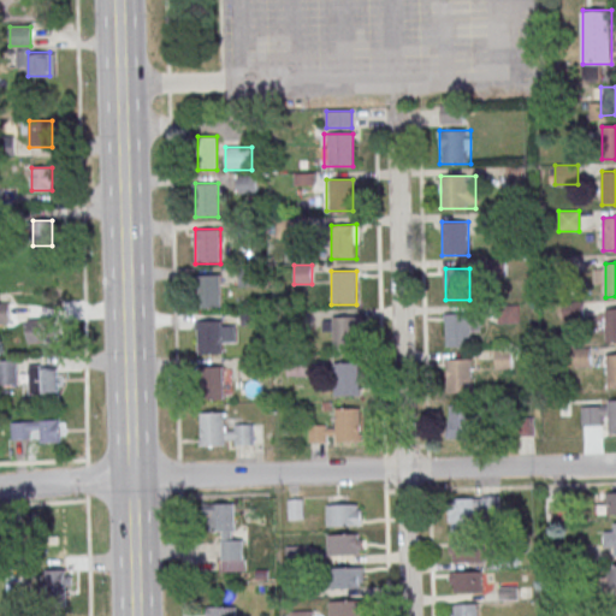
[(221,307),(221,274),(197,274),(197,307),(221,307)]
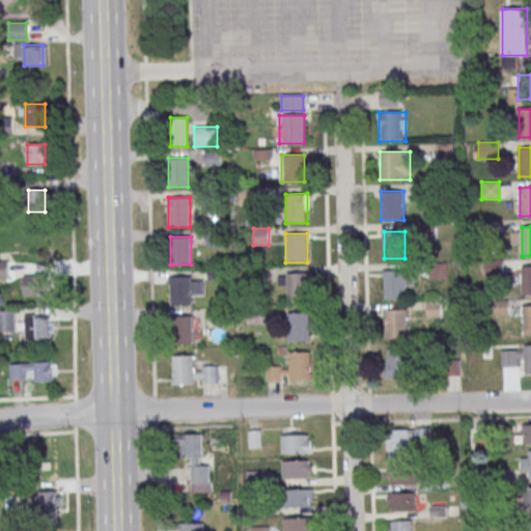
[(522,295),(530,295),(530,266),(522,266),(522,295)]
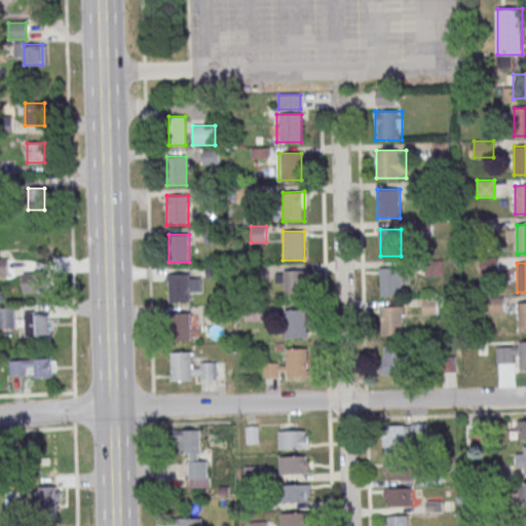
[(403,268),(380,268),(380,297),(403,297),(403,268)]
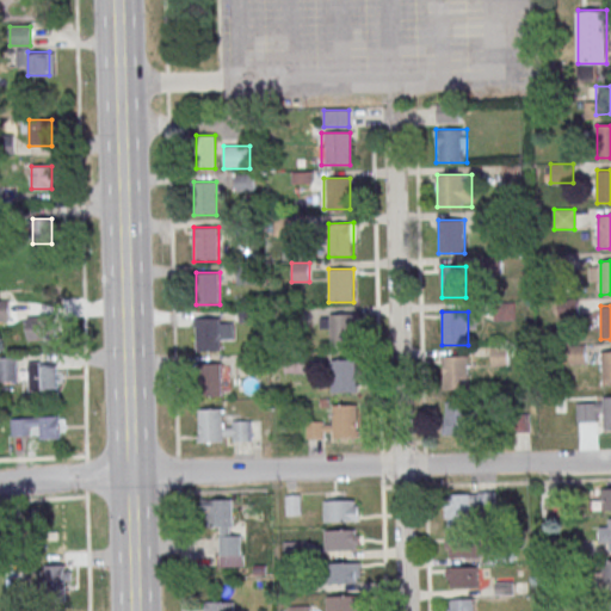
[(355,314),(329,314),(329,347),(355,347),(355,314)]
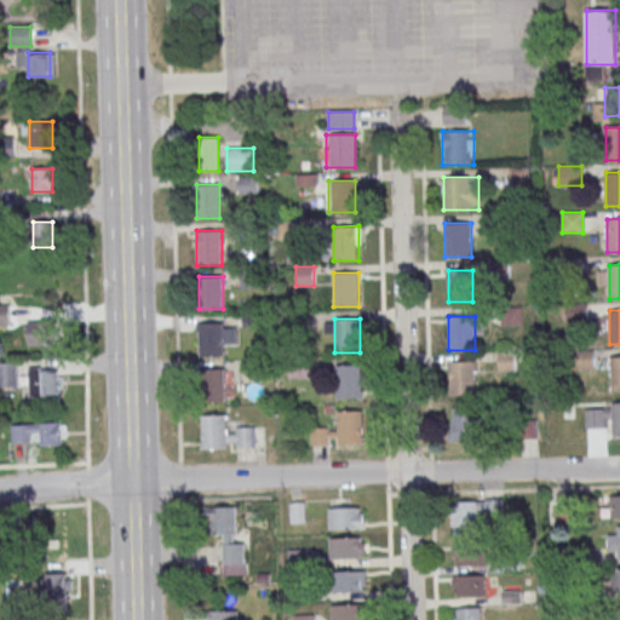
[(27,345),(52,345),(52,321),(27,321),(27,345)]
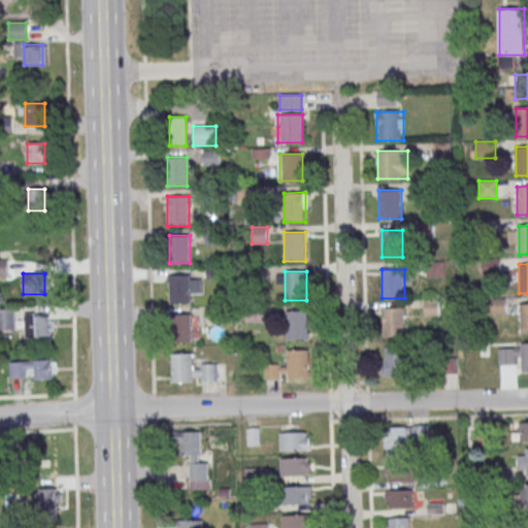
[(201,274),(168,274),(168,303),(190,303),(190,293),(201,293),(201,274)]
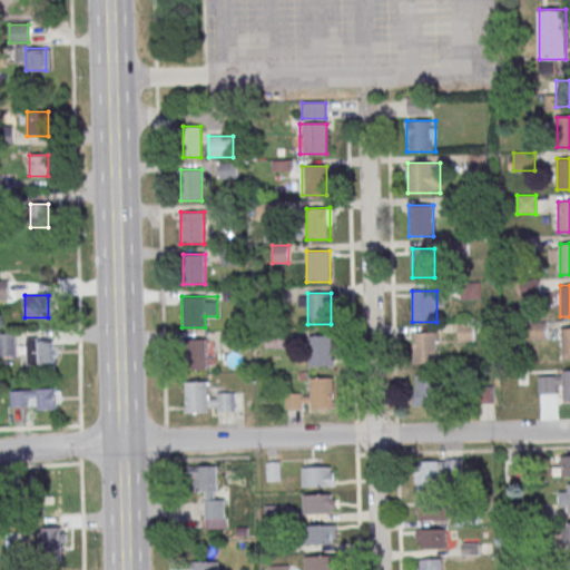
[(436,332),(415,332),(415,363),(436,363),(436,332)]
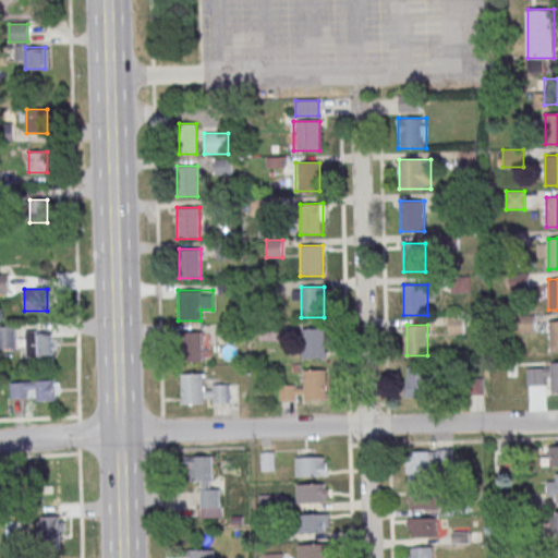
[(0,349),(16,349),(16,327),(0,326),(0,349)]
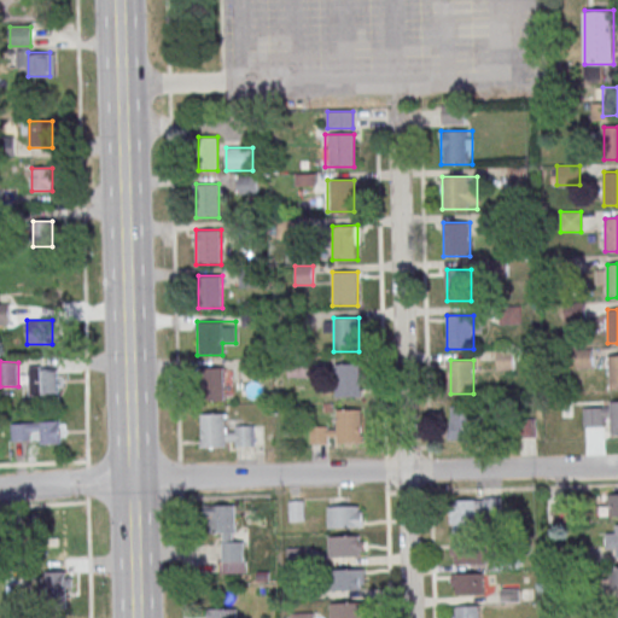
[(336,397),(360,397),(360,363),(336,363),(336,397)]
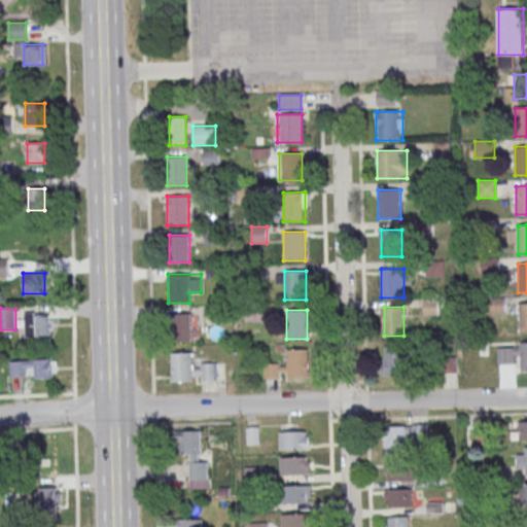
[(49,312),(25,312),(25,338),(49,338),(49,312)]
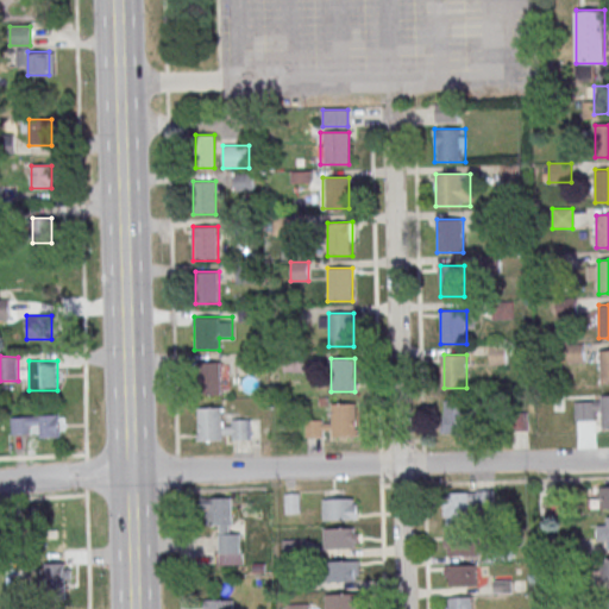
[(201,362),(201,394),(224,394),(224,362),(201,362)]
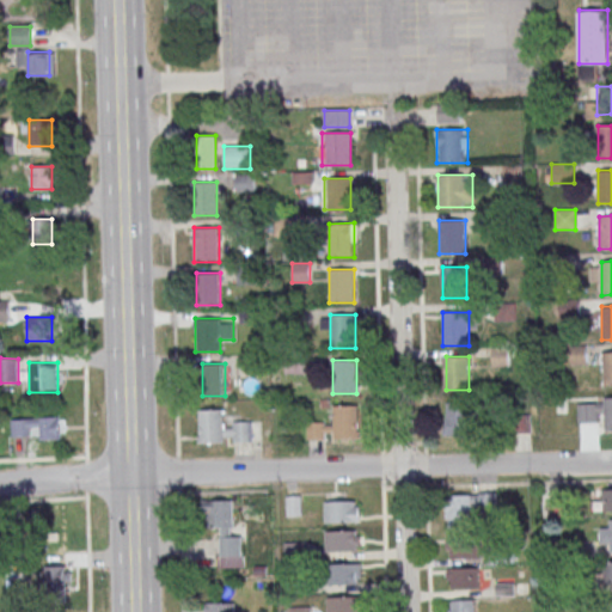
[(604,432),(611,430),(611,398),(576,398),(577,422),(604,422),(604,432)]
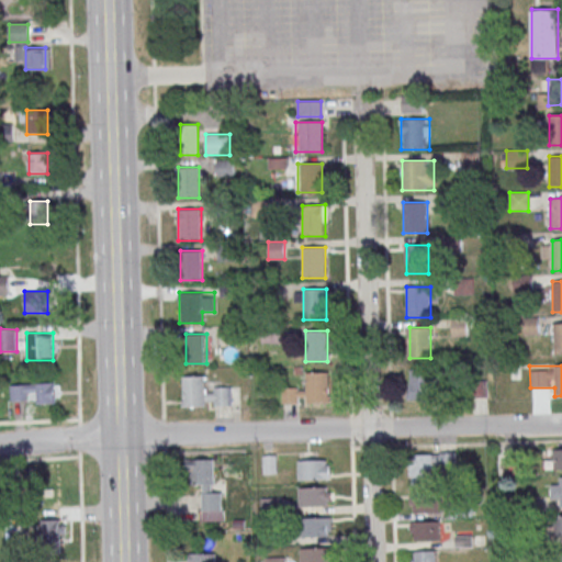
[(433,368),(409,368),(409,400),(433,400),(433,368)]
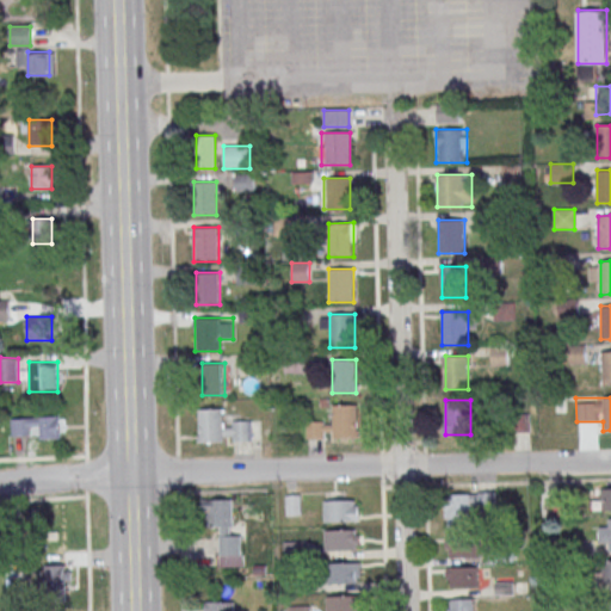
[(359,438),(359,405),(332,405),(332,420),(307,420),(307,438),(359,438)]
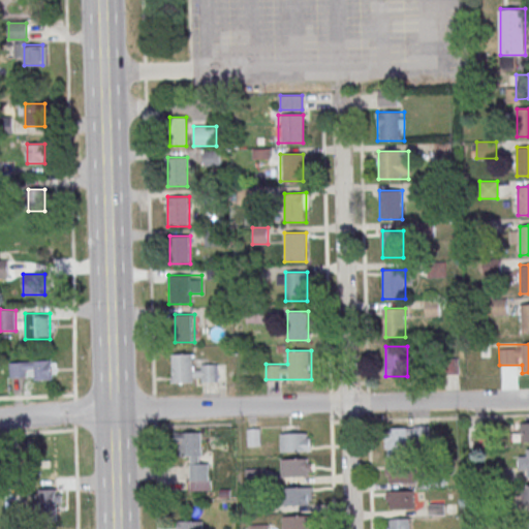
[(226,383),(226,365),(194,365),(194,354),(172,354),(172,383),(226,383)]
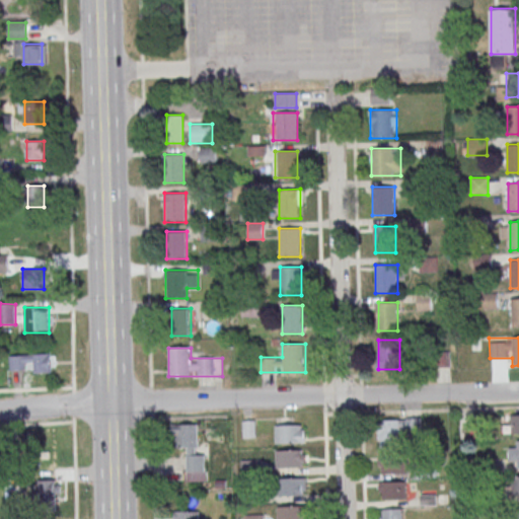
[(10,355),(10,373),(26,373),(25,364),(33,364),(33,373),(56,372),(55,354),(10,355)]
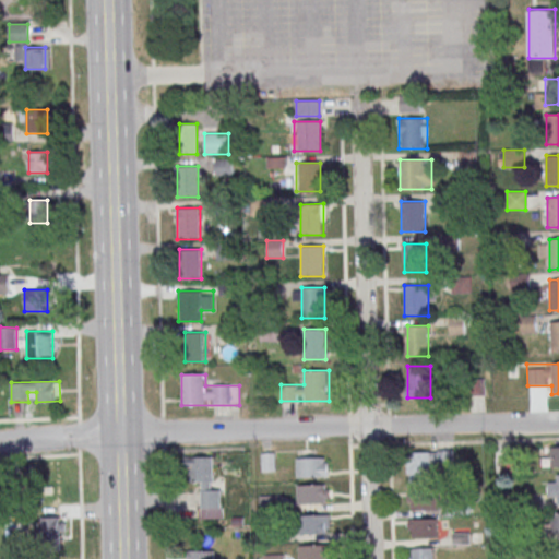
[(558,466),(558,447),(550,447),(550,458),(543,458),(543,467),(558,466)]
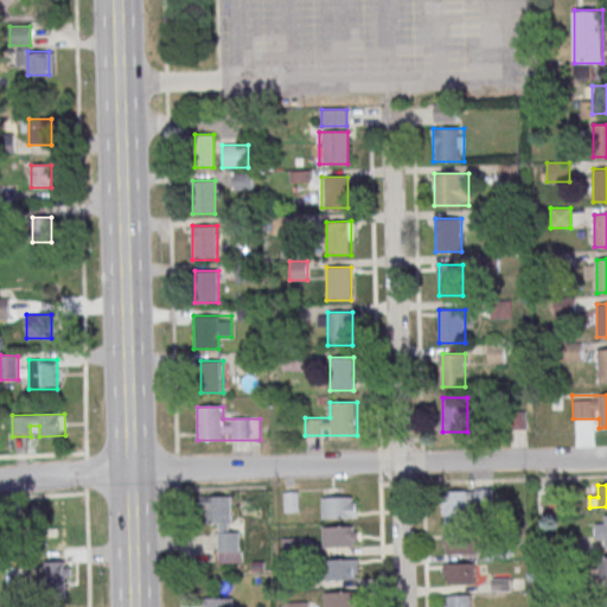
[(474,523),(474,491),(442,492),(442,524),(474,523)]
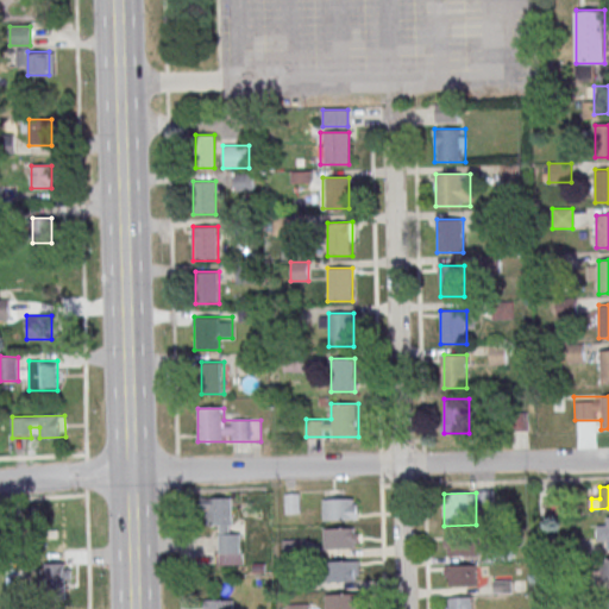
[(286,494),(286,514),(300,514),(300,494),(286,494)]
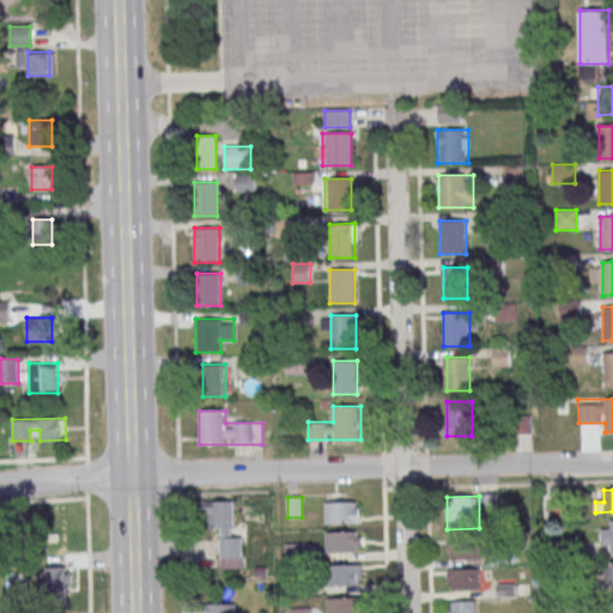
[(325,523),(360,523),(360,497),(325,497),(325,523)]
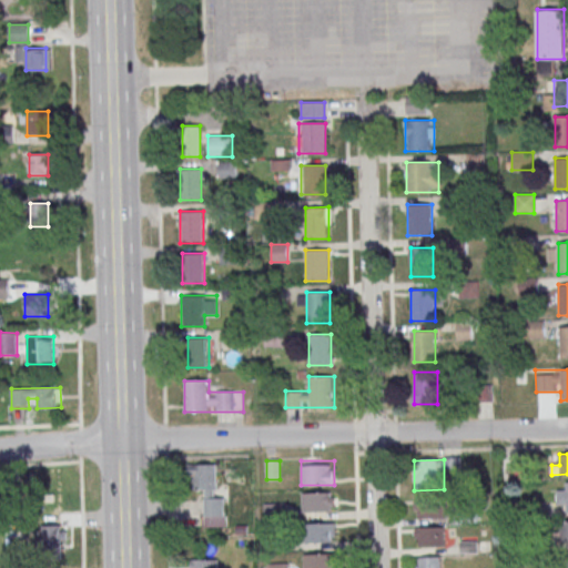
[(217,465),(190,464),(189,489),(203,489),(203,524),(224,524),(224,495),(216,495),(217,465)]
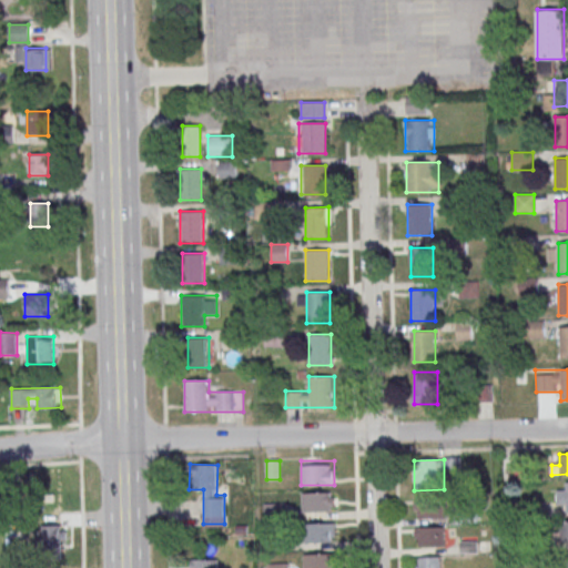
[(567,511),(567,482),(557,483),(557,513),(567,511)]
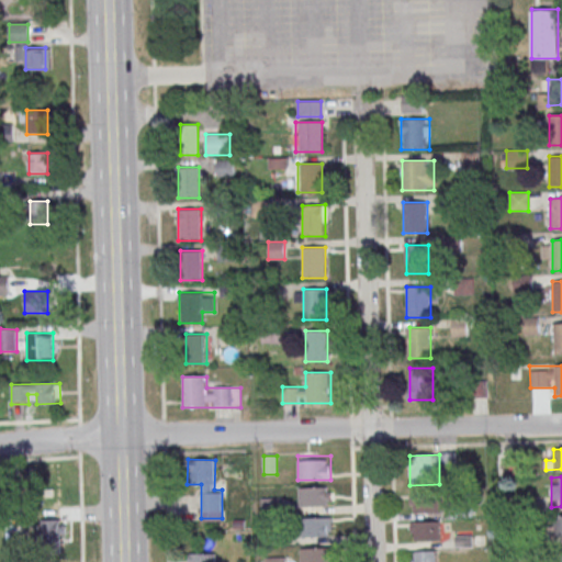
[(59,482),(35,482),(35,508),(59,508),(59,482)]
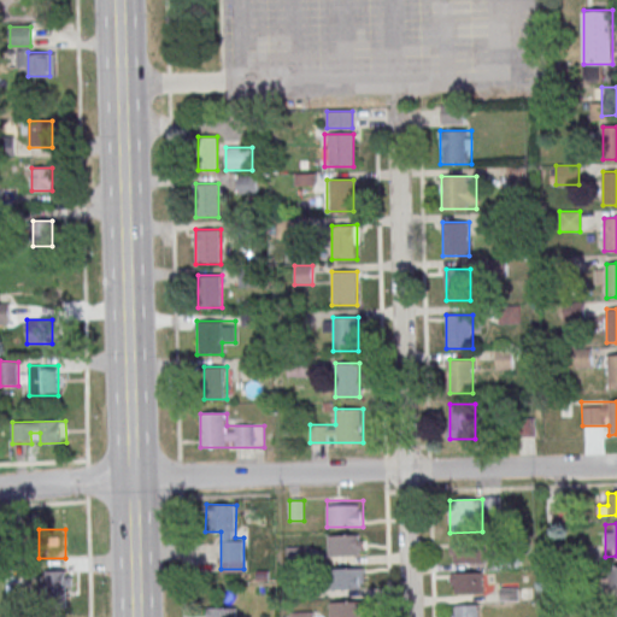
[(327,557),(364,557),(364,534),(327,534),(327,557)]
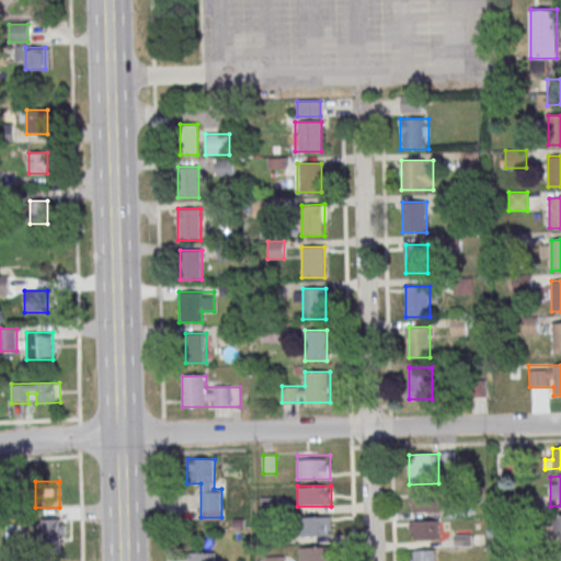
[(438,493),(409,493),(409,512),(438,512),(438,493)]
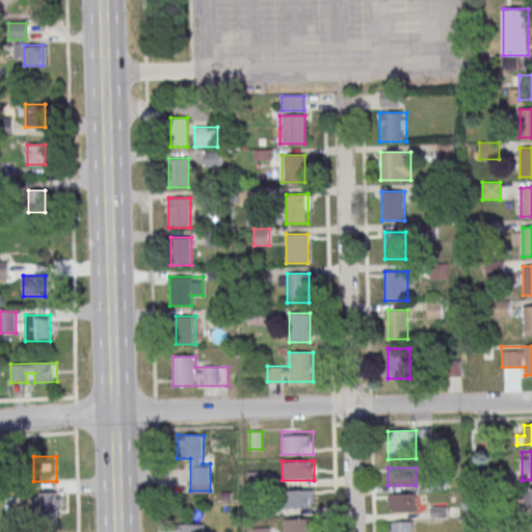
[(313,508),(313,489),(287,489),(287,508),(313,508)]
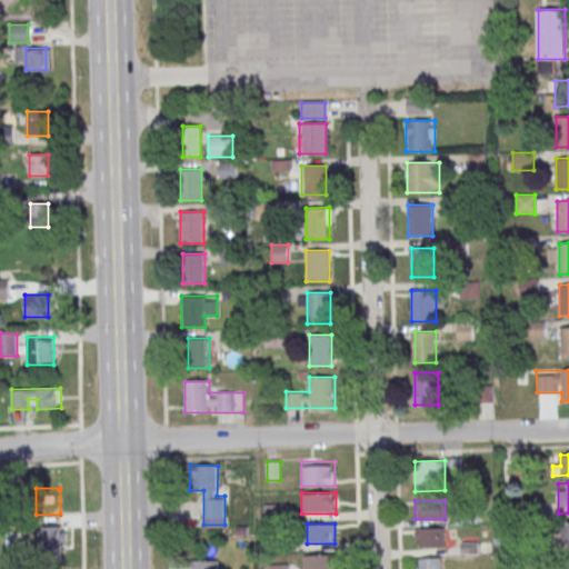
[(42,526),(42,549),(66,549),(66,526),(42,526)]
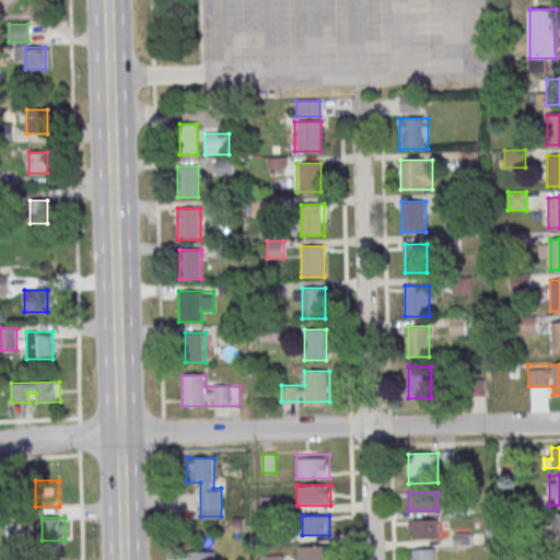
[(408,539),(441,539),(441,520),(408,520),(408,539)]
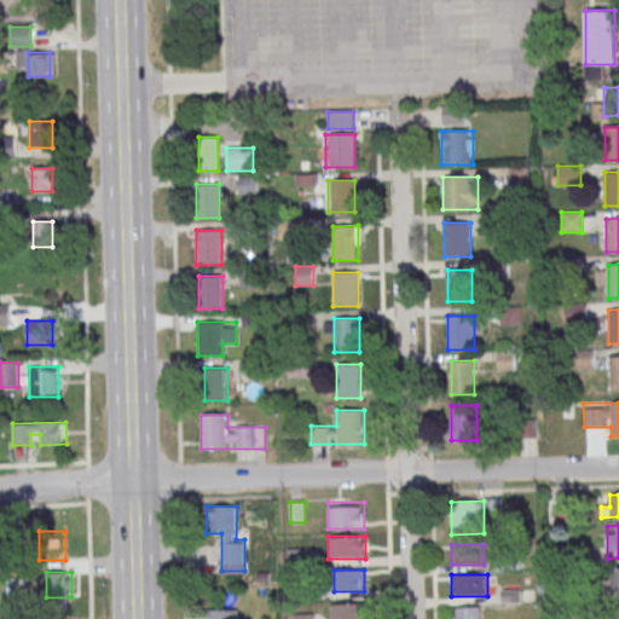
[(364,618),(364,603),(331,603),(330,618),(364,618)]
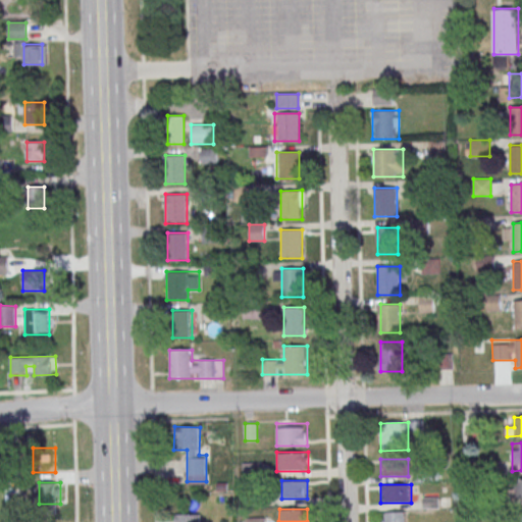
[(381,521),(405,521),(405,512),(382,512),(381,521)]
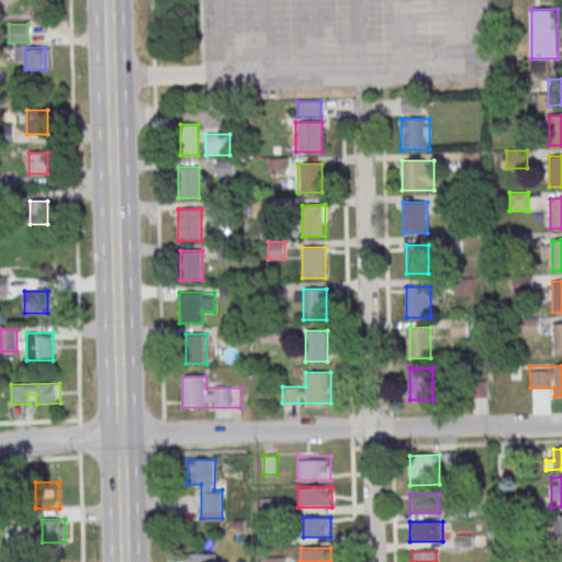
[(187,561),(214,561),(214,552),(188,552),(187,561)]
